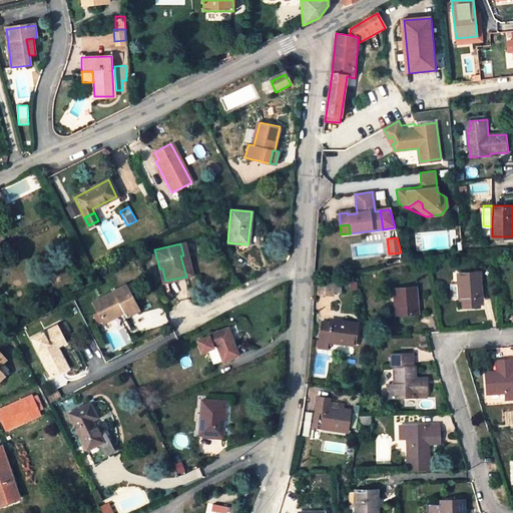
[(180,255),(186,277),(191,275),(183,243),(180,243),(183,255),(180,255)]
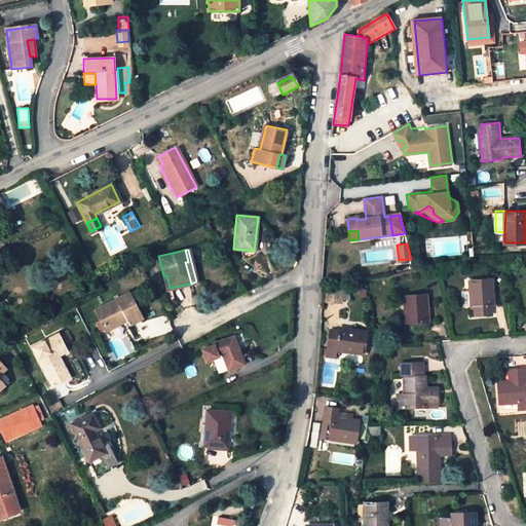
[(492,277),(471,280),(473,307),(476,307),(477,316),(493,314),(492,305),(495,305),(492,277)]
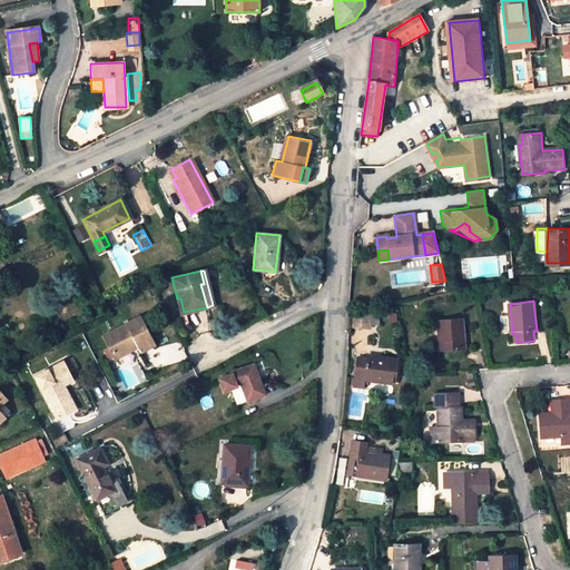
[(371,311),(356,314),(354,325),(371,327),(371,324),(381,325),(382,311),(373,311),(371,311)]
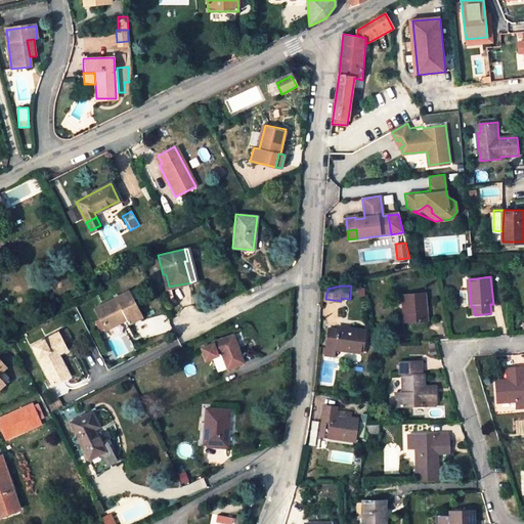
[(105,330),(126,318),(124,316),(137,310),(127,291),(94,308),(105,330)]
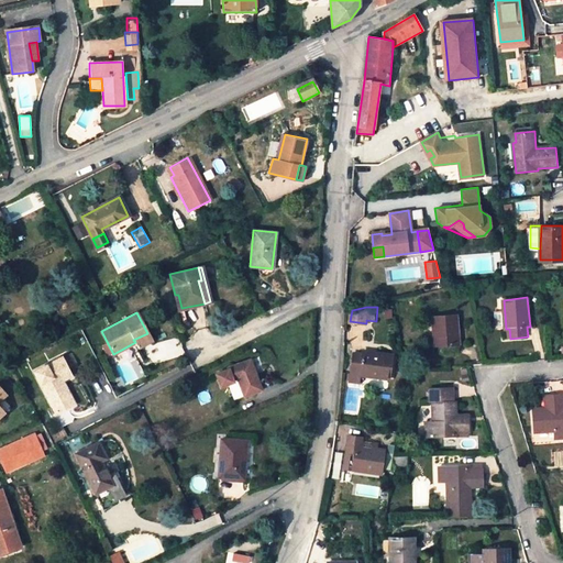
[(457,315),(433,317),(435,346),(439,346),(440,355),(457,353),(457,345),(461,344),(457,315)]
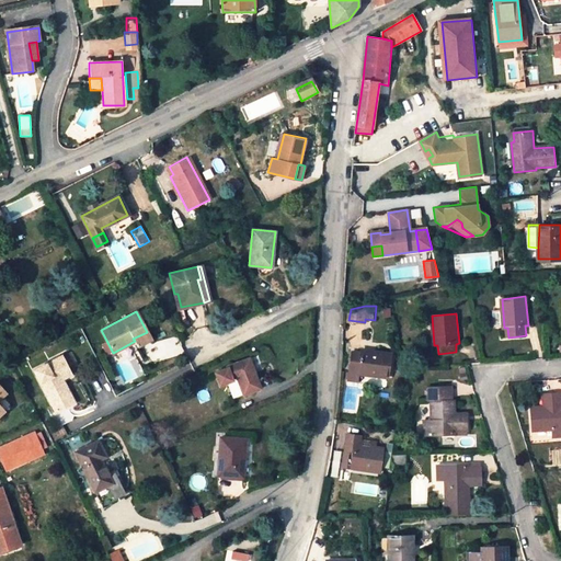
[(133,339),(135,341),(137,346),(150,340),(147,332),(133,339)]
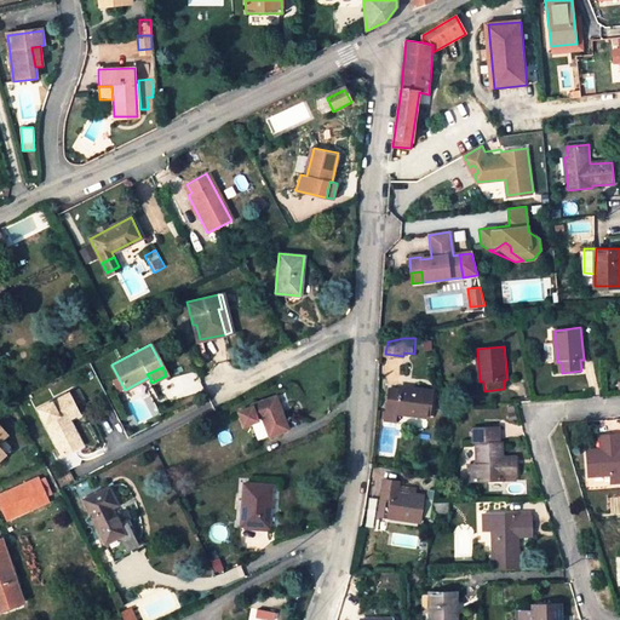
[(431,390),(399,386),(399,390),(389,389),(385,419),(395,420),(395,413),(428,415),(431,390)]
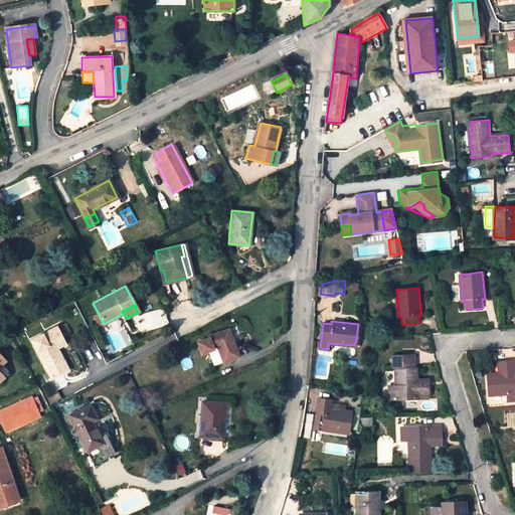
[(60,353),(57,347),(54,342),(62,339),(56,327),(32,340),(51,378),(62,373),(54,356),(60,353)]
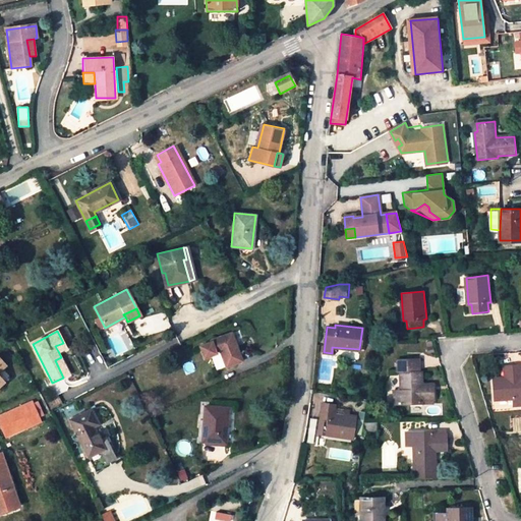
[(236,331),(232,333),(237,345),(241,343),(236,331)]
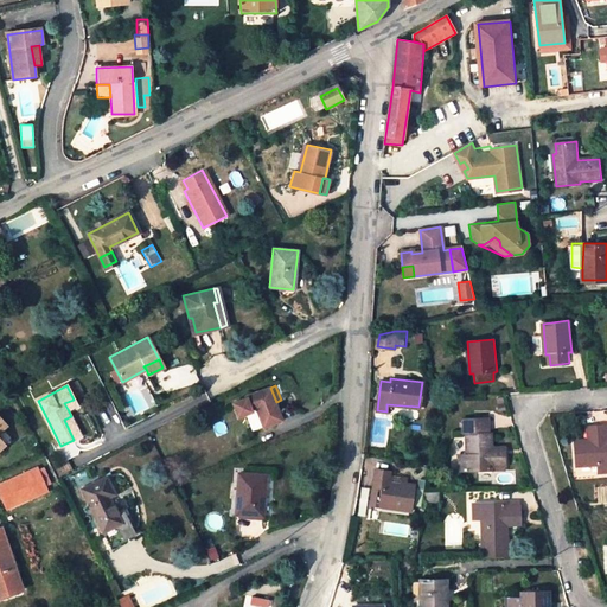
[(282,416),(276,402),(270,388),(247,397),(253,411),(259,410),(263,423),(282,416)]
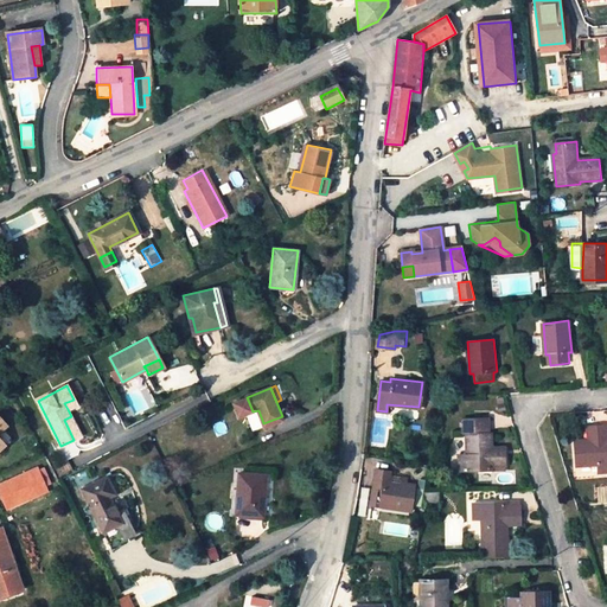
[(247,397),(232,402),(238,417),(253,411),(247,397)]
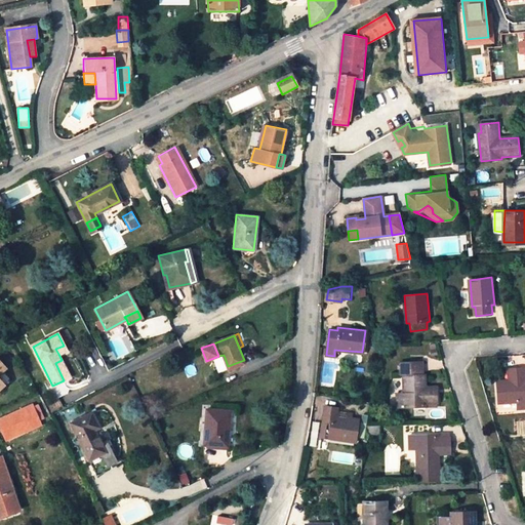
[(55,349),(58,354),(66,350),(64,346),(55,349)]
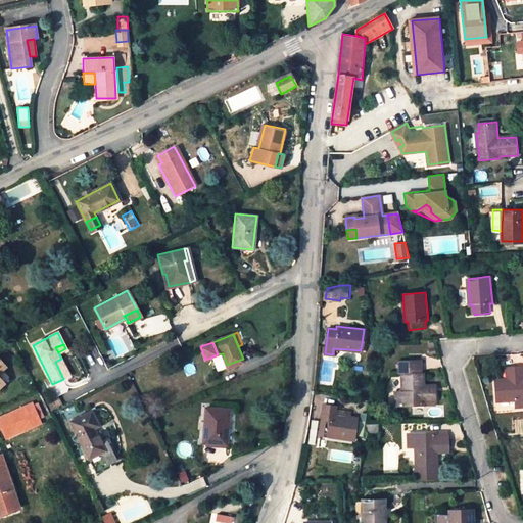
[(55,362),(63,379),(69,376),(61,359),(55,362)]
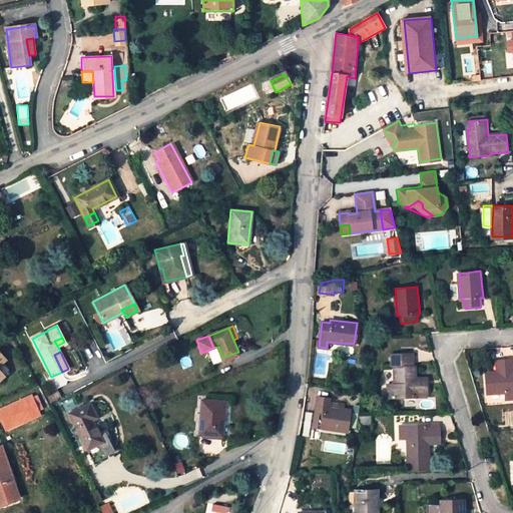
[(396,354),(396,365),(418,364),(417,353),(396,354)]
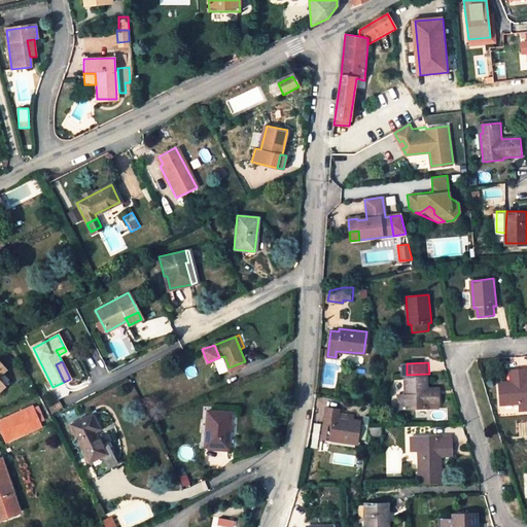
[(526,374),(526,369),(517,370),(518,381),(510,382),(499,382),(500,405),(519,403),(519,410),(526,409),(526,374)]
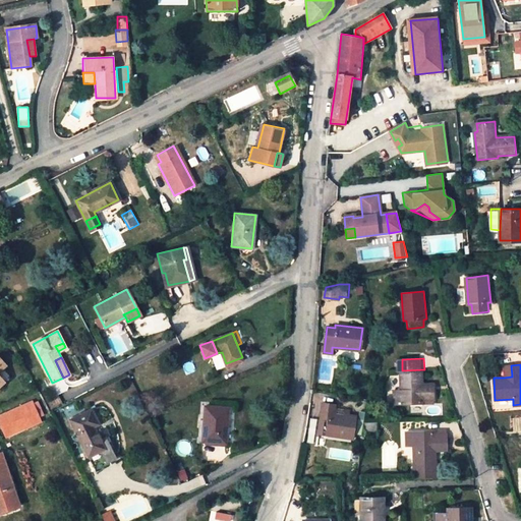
[(503,365),(504,378),(512,377),(511,365),(503,365)]
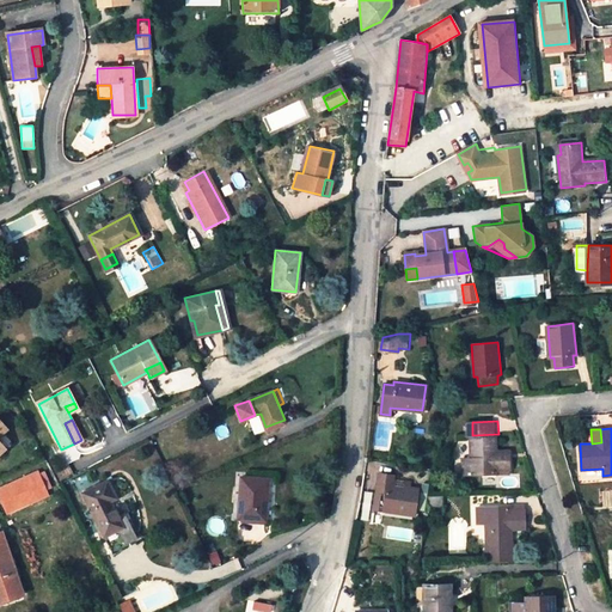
[(513,469),(513,456),(500,457),(499,448),(499,434),(472,435),(473,457),(465,457),(465,475),(499,473),(499,469),(513,469)]
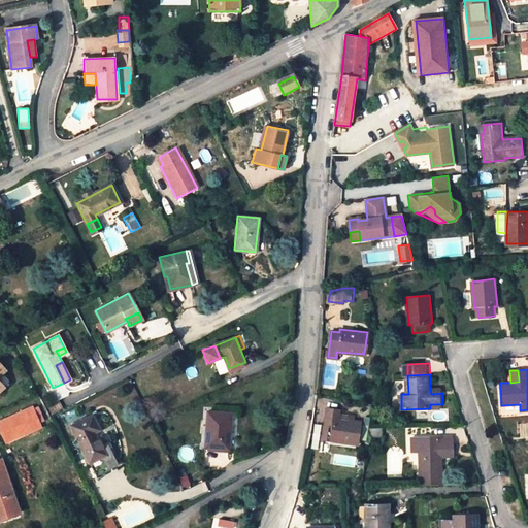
[(327,406),(326,413),(335,414),(334,419),(347,420),(347,417),(342,416),(343,409),(327,406)]
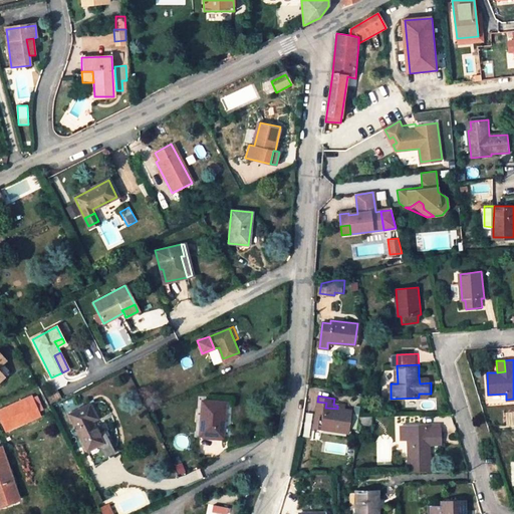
[(33,397),(0,412),(0,420),(6,434),(43,418),(33,397)]
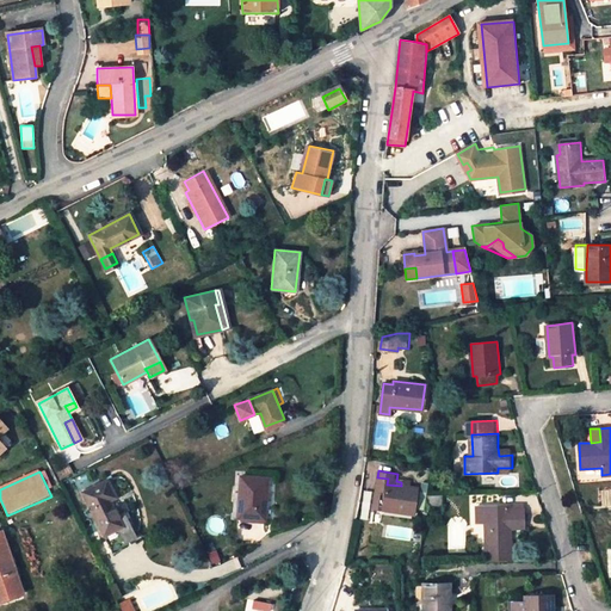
[(269,477),(241,475),(238,516),(265,518),(269,477)]
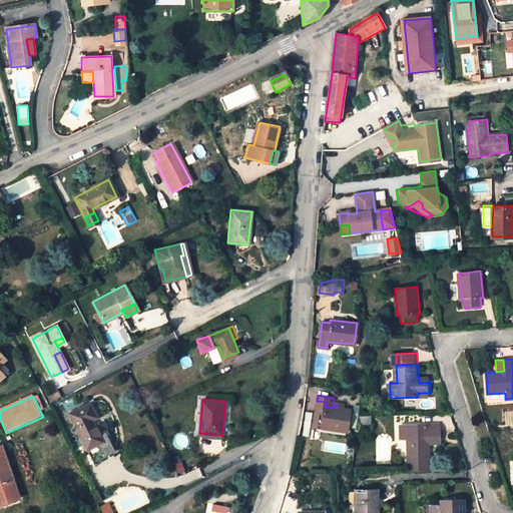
[(91,401),(69,412),(87,449),(98,444),(104,456),(114,451),(104,430),(99,432),(92,419),(98,416),(91,401)]
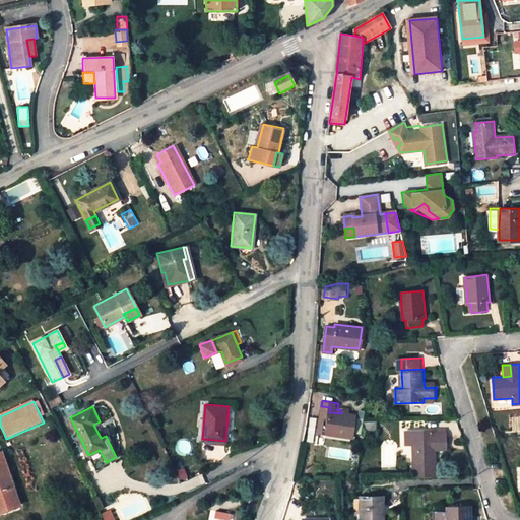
[(326,431),(326,434),(351,438),(355,415),(347,414),(348,410),(341,409),(341,410),(341,413),(329,412),(330,407),(321,406),(317,430),(326,431)]
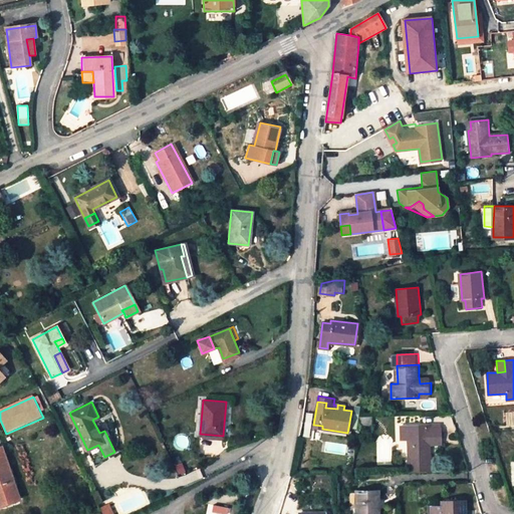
[(431,456),(431,446),(431,439),(443,438),(443,429),(431,429),(431,426),(402,426),(403,443),(410,443),(410,456),(431,456)]
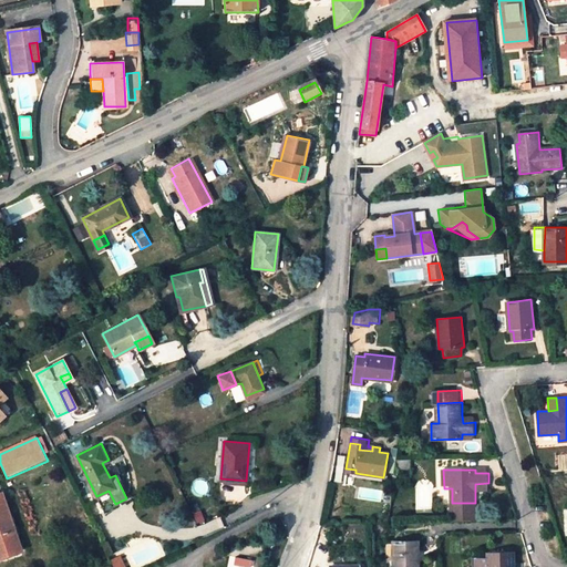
[(3,494),(0,494),(0,559),(22,552),(3,494)]
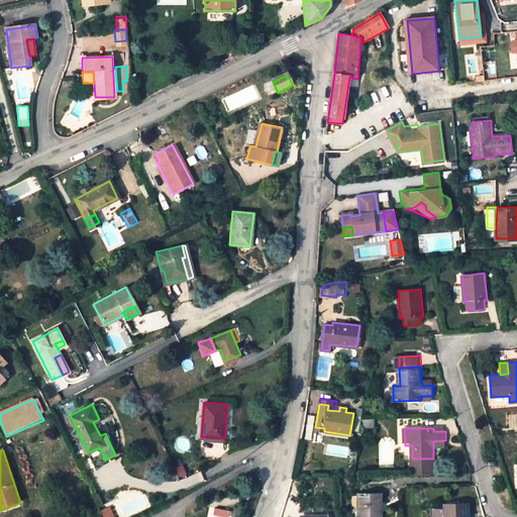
[(433,458),(412,458),(412,477),(434,477),(433,458)]
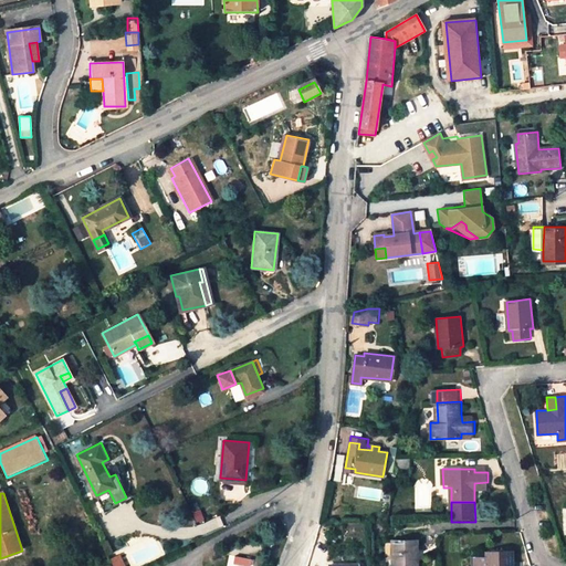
[(126,540),(114,546),(116,553),(129,546),(126,540)]
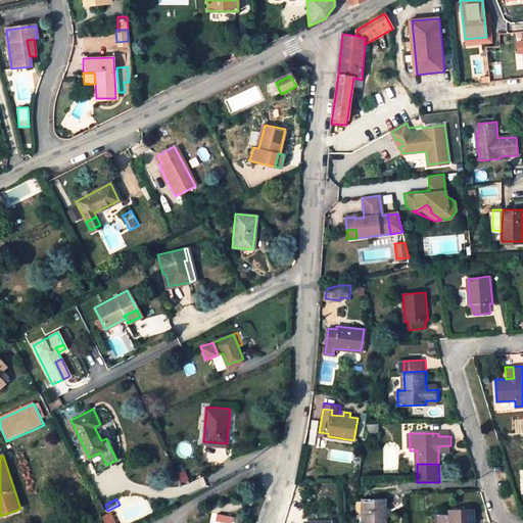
[(385,522),(385,501),(362,501),(361,522),(385,522)]
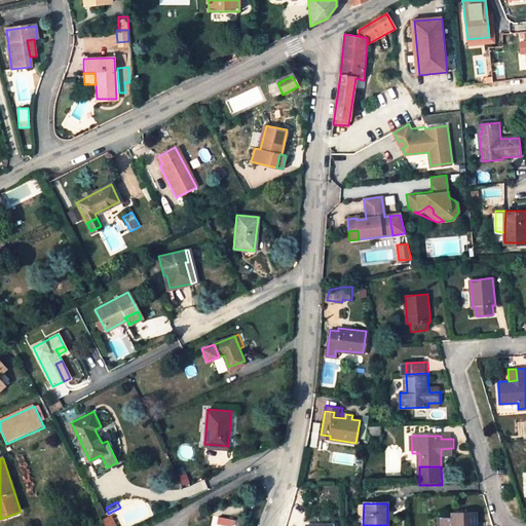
[(475,525),(475,515),(452,515),(452,517),(451,525),(475,525)]
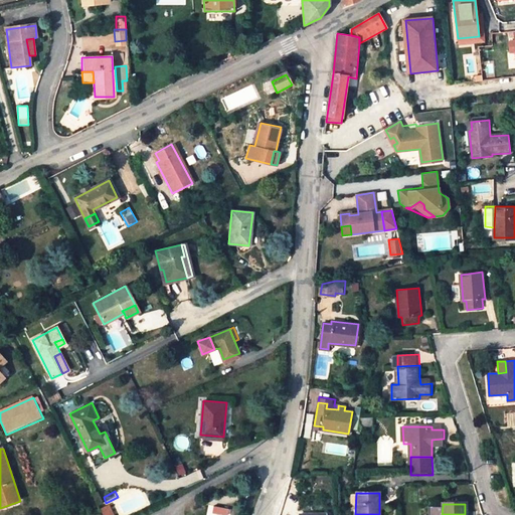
[(113,514),(109,506),(102,509),(104,514),(113,514)]
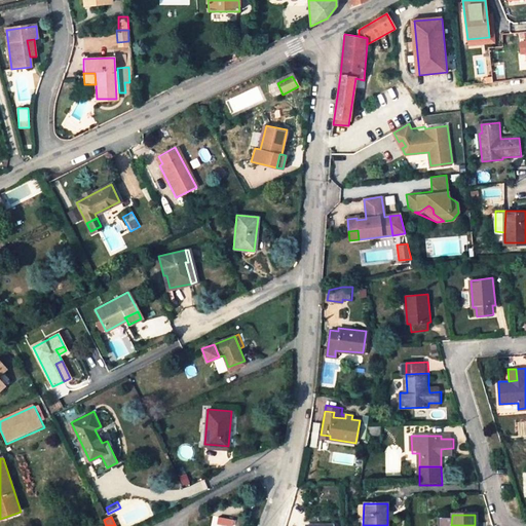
[(218,517),(216,525),(231,525),(232,520),(218,517)]
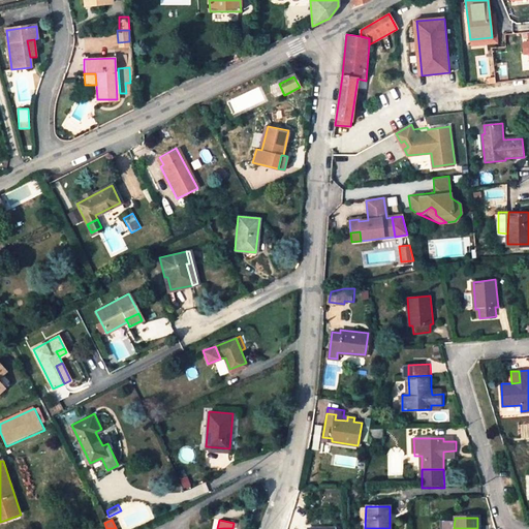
[(454,528),(455,520),(443,521),(443,528),(454,528)]
